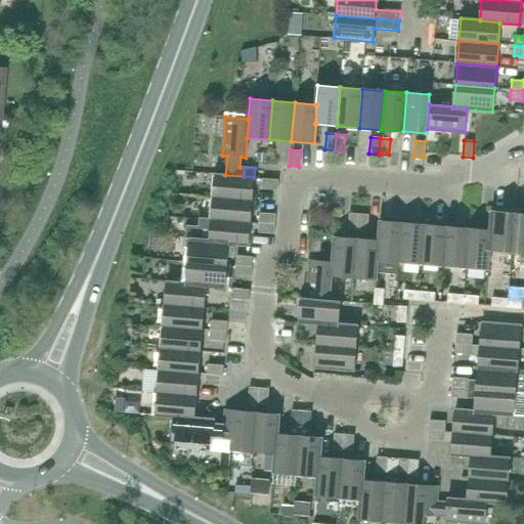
[(244,176),(225,175),(215,174),(214,197),(252,200),(254,177),(244,176)]
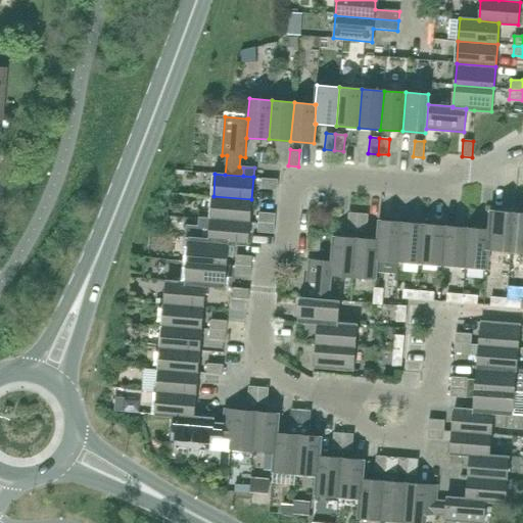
[(277,190),(278,180),(262,179),(260,188),(277,190)]
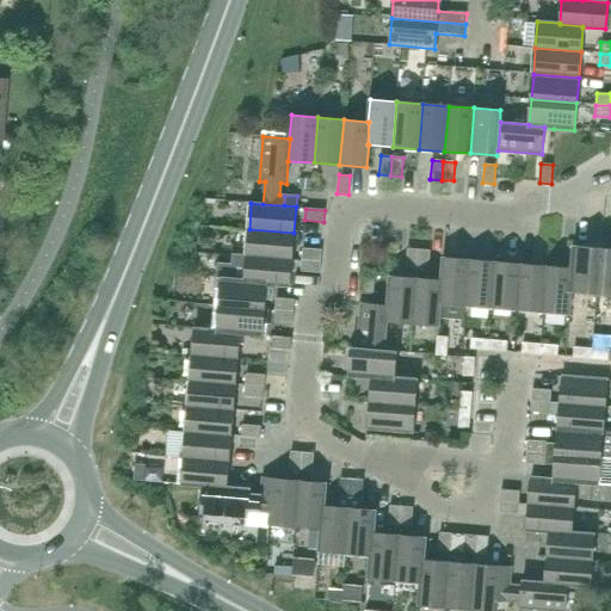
[(292,259),(294,233),(250,229),(247,255),(292,259)]
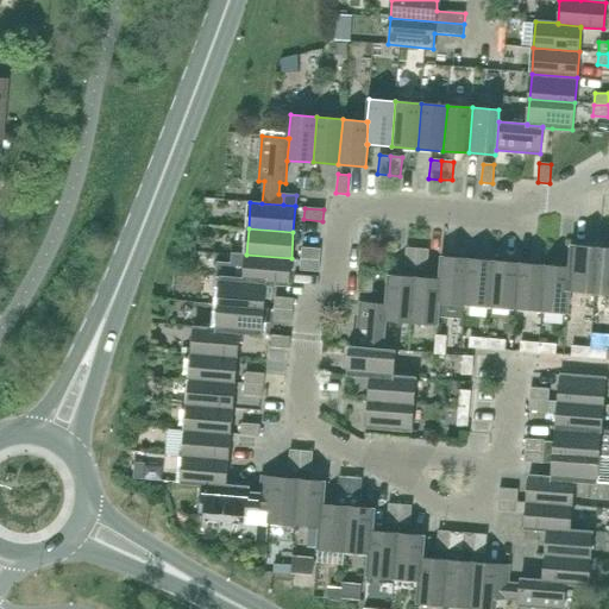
[(596,293),(598,248),(571,245),(570,268),(571,268),(569,290),(570,290),(596,293)]
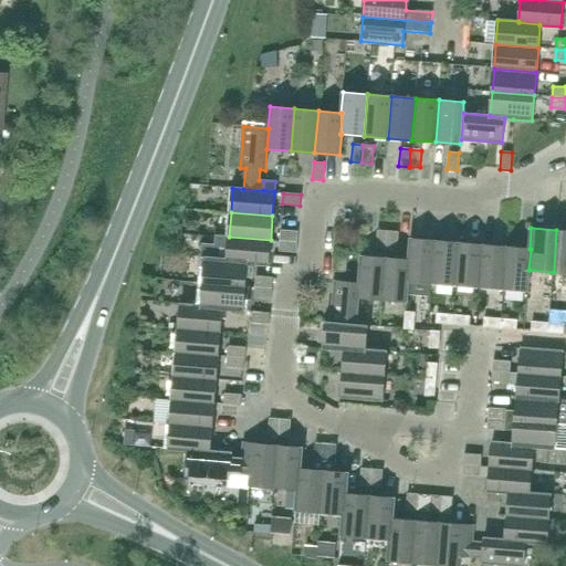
[(297,242),(297,232),(281,230),(280,241),(297,242)]
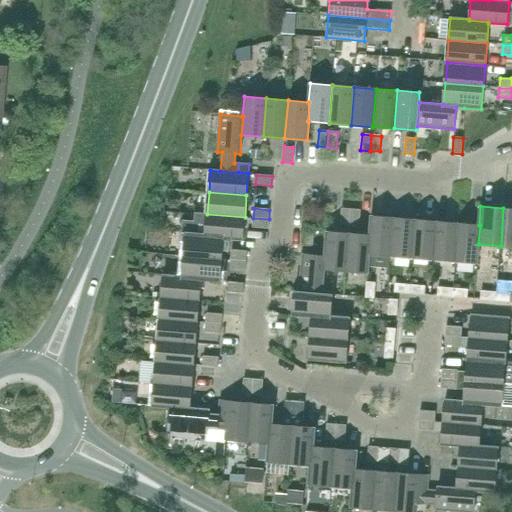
[(350,225),(351,209),(341,208),(340,224),(350,225)]
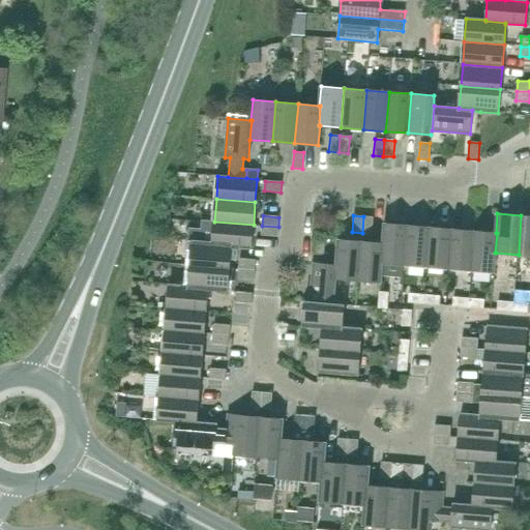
[(529,215),(521,215),(519,255),(529,255),(529,215)]
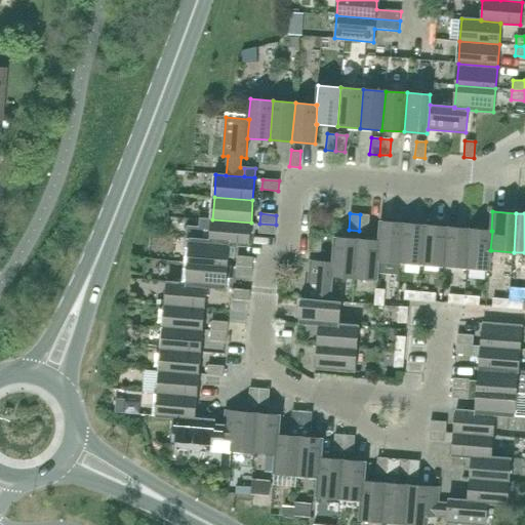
[(368,232),(369,215),(360,214),(359,231),(368,232)]
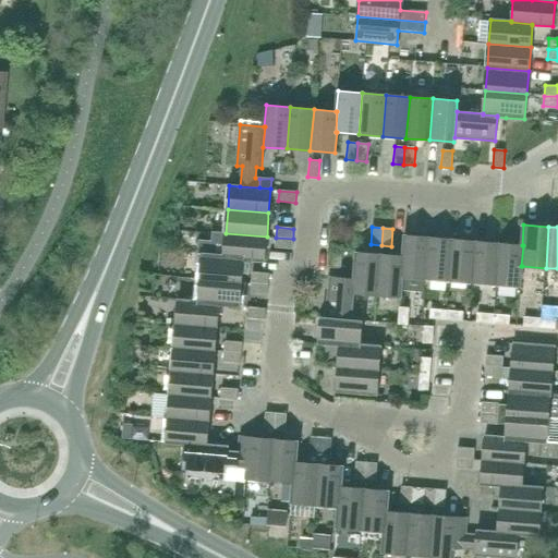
[(267,237),(226,233),(210,232),(209,242),(202,242),(201,254),(203,254),(223,255),(223,256),(244,258),(244,259),(265,262),(267,237)]
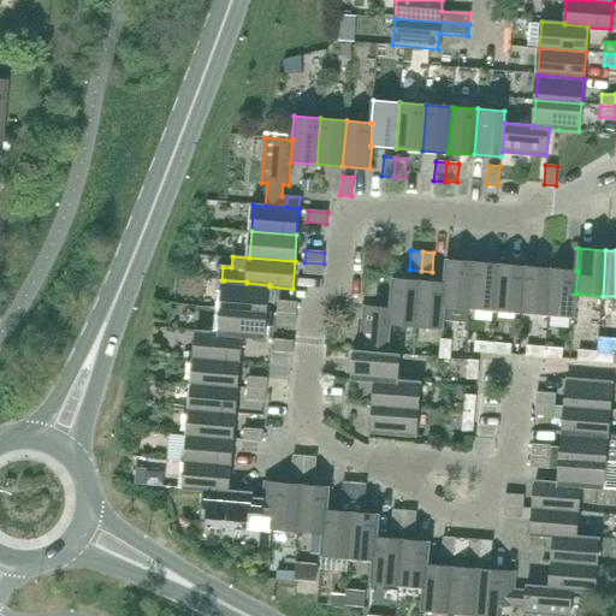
[(469,308),(474,262),(446,260),(444,283),(445,283),(444,306),(445,306),(469,308)]
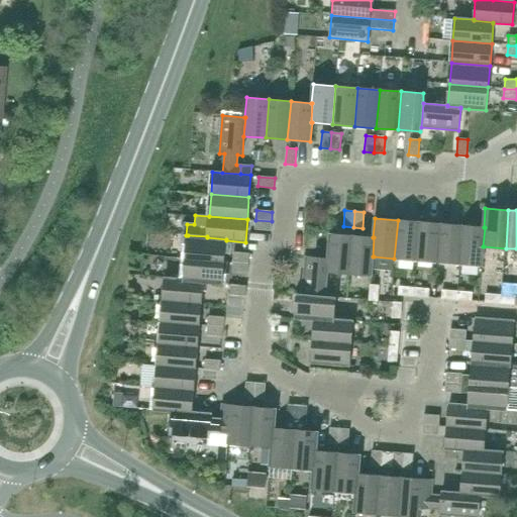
[(271,230),(272,221),(255,220),(254,229),(271,230)]
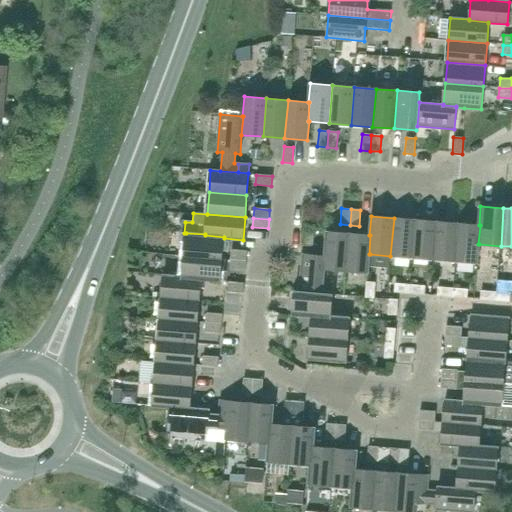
[(412,258),(415,219),(394,218),(390,256),(412,258)]
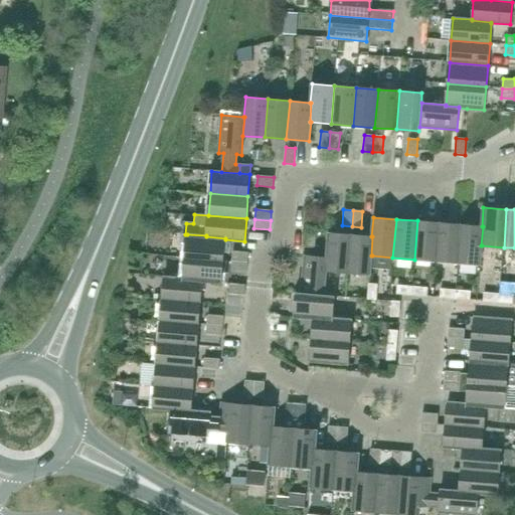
[(436,261),(440,222),(417,220),(414,260),(436,261)]
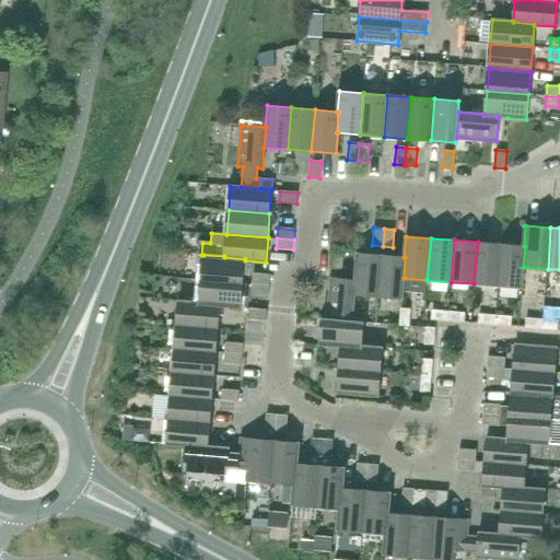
[(501,244),(497,244),(478,242),(474,283),(498,286),(501,244)]
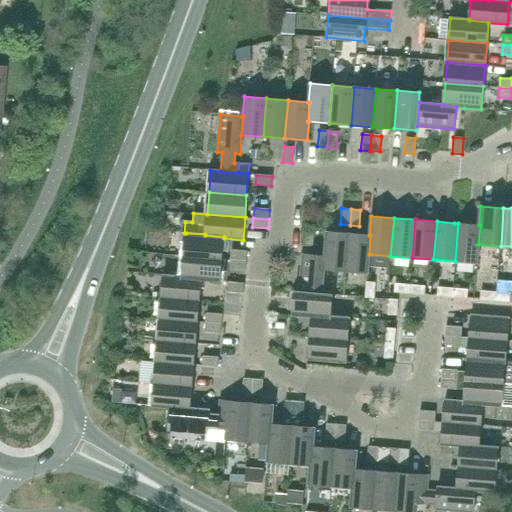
[(479,225),(462,223),(458,223),(455,261),(477,263),(479,244),(478,244),(480,225),(479,225)]
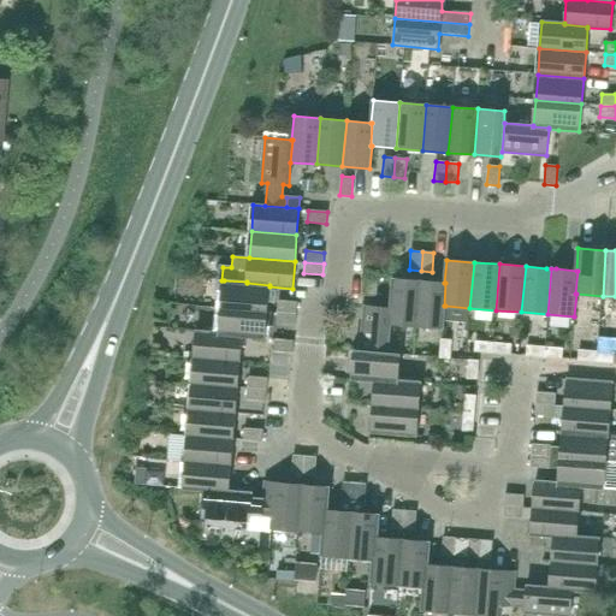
[(377,296),(378,277),(366,276),(365,295),(377,296)]
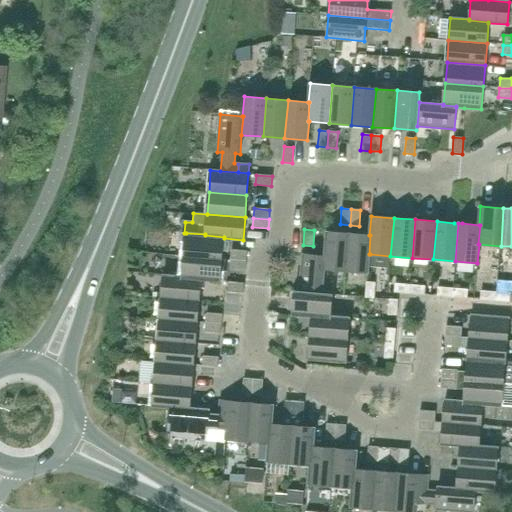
[(346,271),(349,233),(326,231),(324,256),(325,256),(323,269),(324,269),(346,271)]
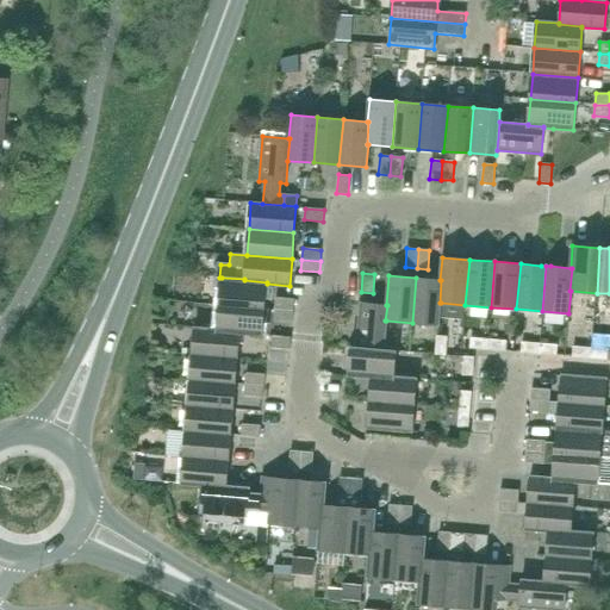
[(244,280),(244,279),(222,278),(219,304),(265,309),(267,284),(267,282),(244,280)]
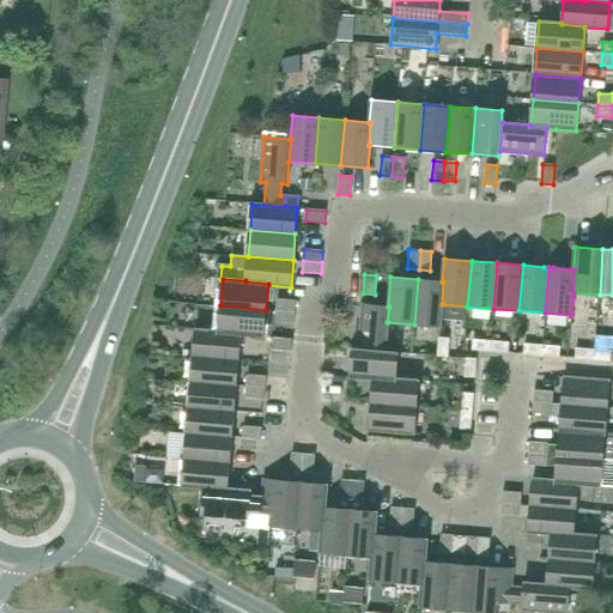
[(443,281),(442,281),(418,279),(414,325),(441,327),(443,304),(442,304),(443,281)]
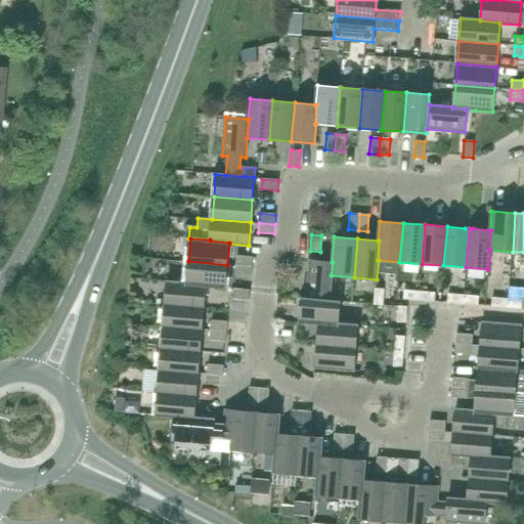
[(252,267),(253,257),(236,256),(235,265),(252,267)]
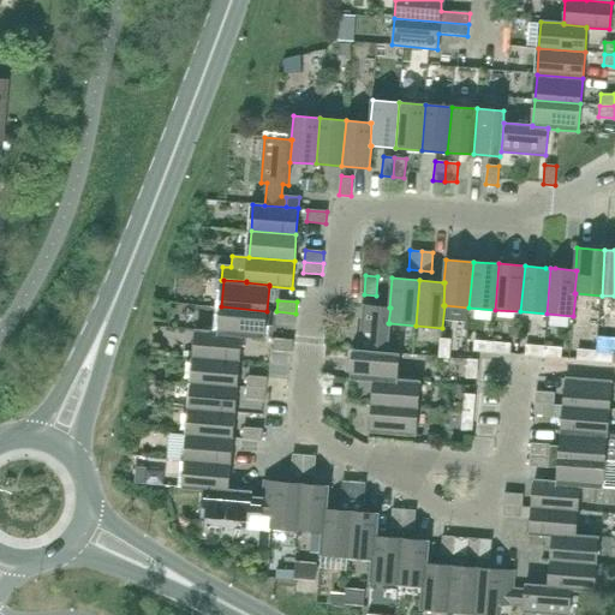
[(390,308),(389,308),(363,305),(359,351),(387,353),(389,323),(388,323),(390,308)]
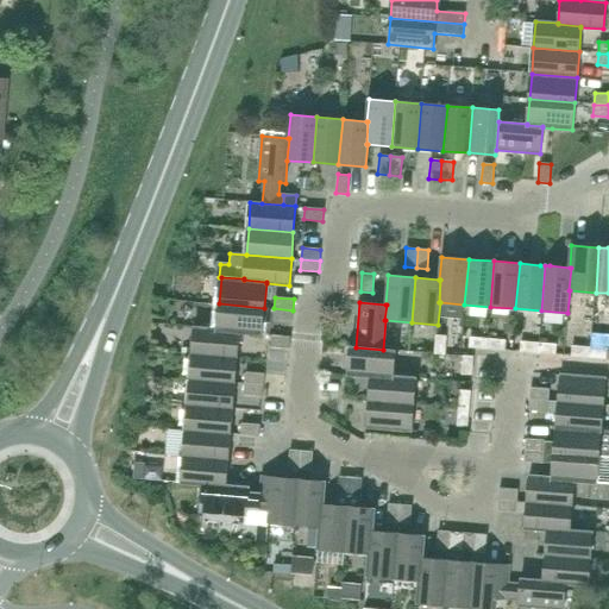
[(262,336),(264,308),(219,303),(217,328),(217,330),(239,332),(239,333),(262,336)]
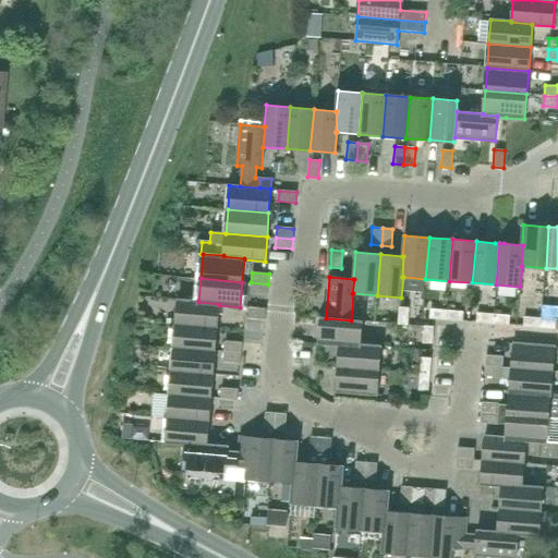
[(267,294),(268,284),(251,282),(250,293),(267,294)]
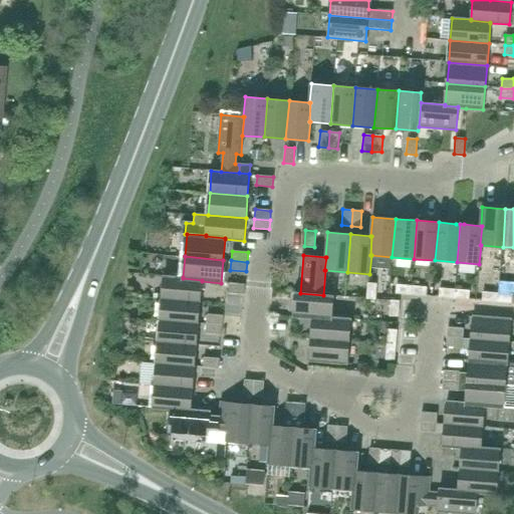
[(183,278),(183,277),(164,276),(162,298),(200,301),(202,281),(202,280),(183,278)]
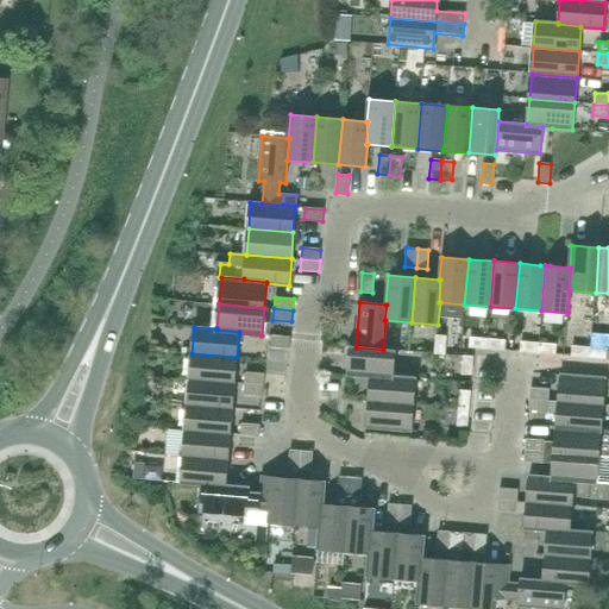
[(289,349),(290,337),(271,336),(270,347),(289,349)]
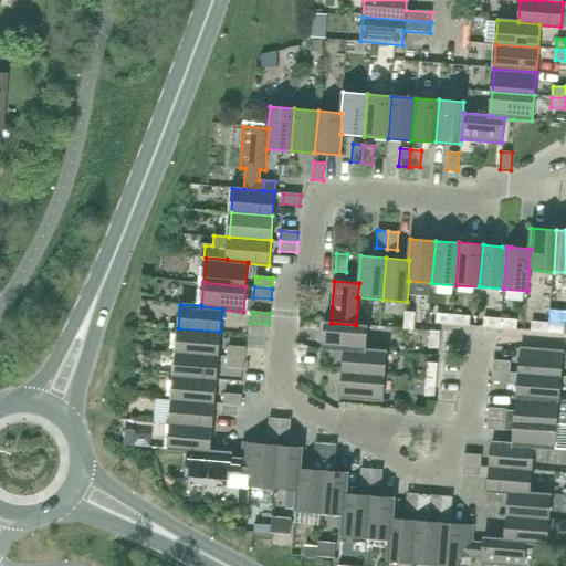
[(415,313),(406,312),(404,328),(413,329),(415,313)]
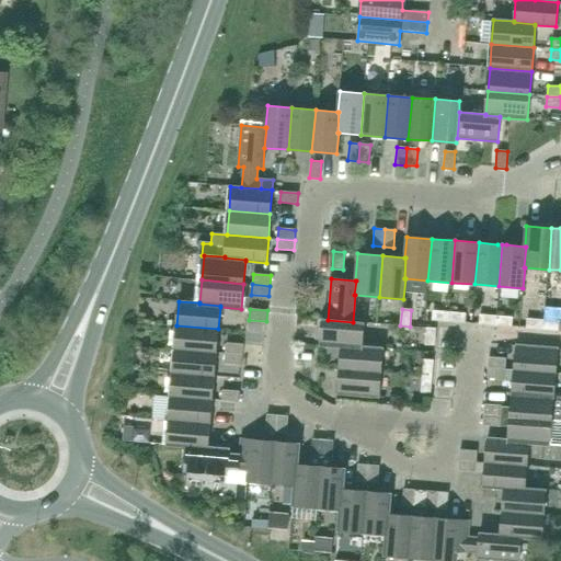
[(449,312),(448,312),(433,311),(432,320),(448,321),(449,312)]
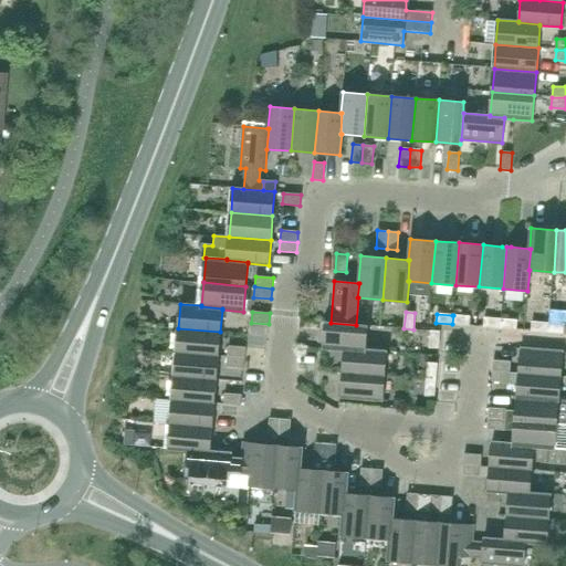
[(469,326),(470,316),(453,315),(452,324),(469,326)]
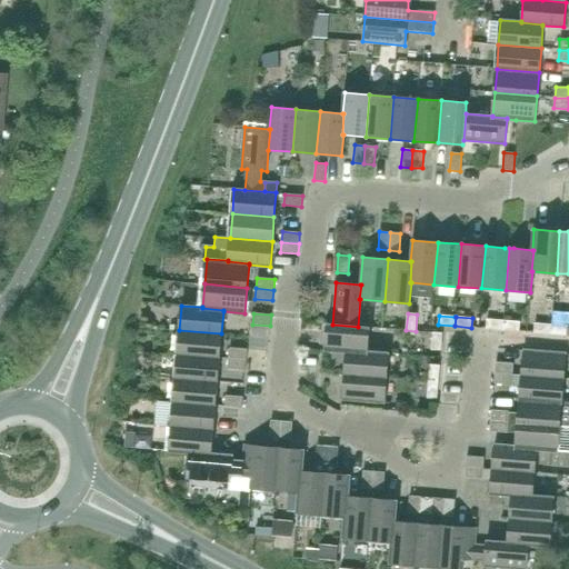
[(502,330),(503,321),(487,319),(486,329),(502,330)]
